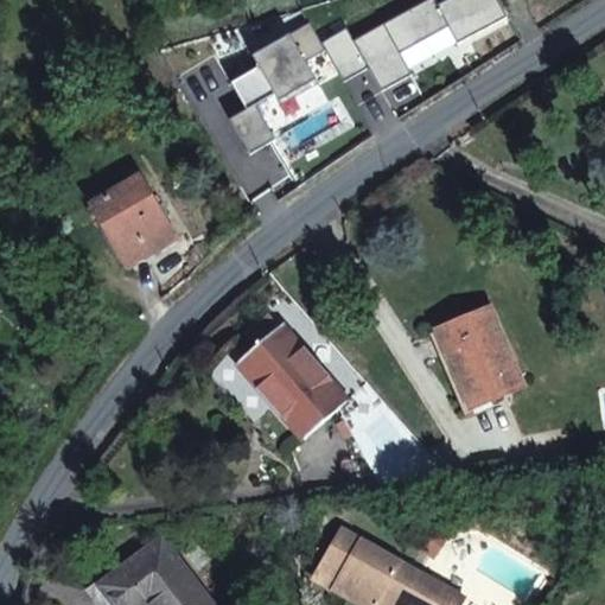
[(350,34),(324,49),(343,80),(367,65),(381,90),(411,74),(399,52),(446,26),(456,43),(505,14),(496,0),(456,0),(440,8),(435,1),(357,46),(350,34)]
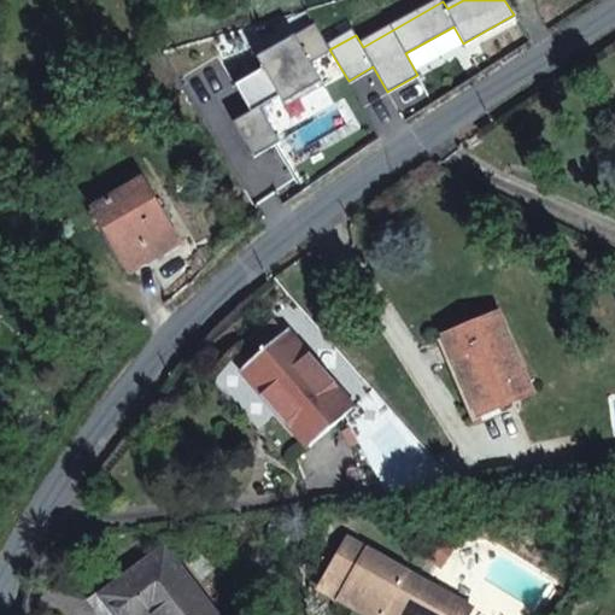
[(298,42),(318,31),(312,21),(292,33),(298,42)]
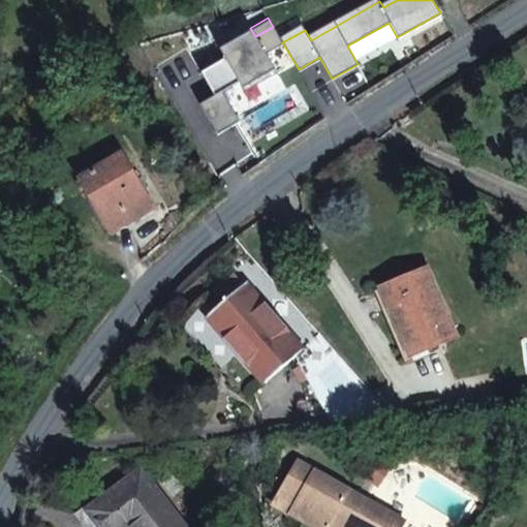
[(250,28),(218,48),(223,57),(199,71),(213,94),(198,103),(216,134),(239,121),(221,92),(238,82),(242,87),(274,68),(265,53),(282,43),(273,27),(255,36),(250,28)]
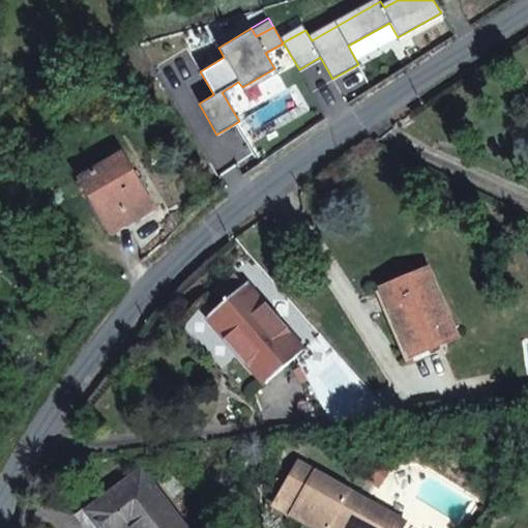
[(81,179),(112,230),(150,206),(119,155),(81,179)]
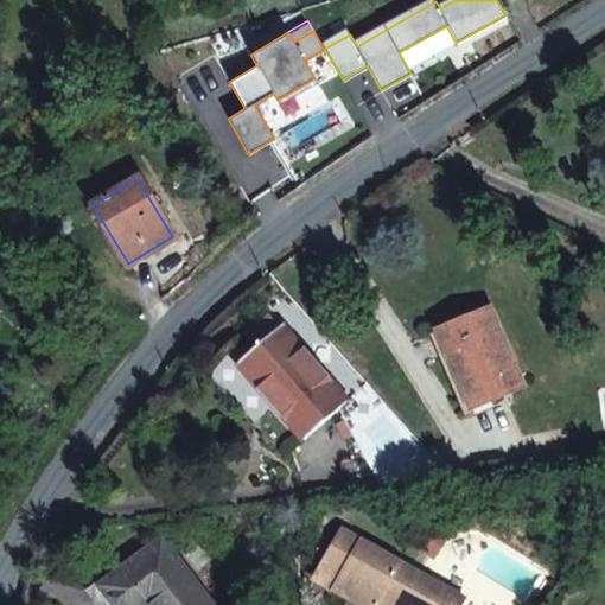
[(488,306),(437,328),(470,406),(521,383),(488,306)]
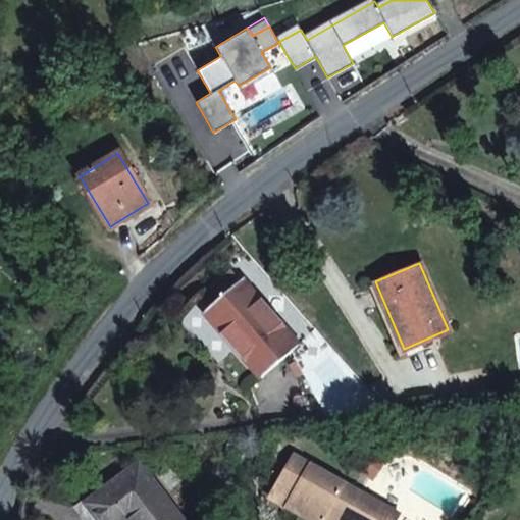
[(298,343),(241,277),(213,302),(221,311),(211,320),(260,376),(298,343)]
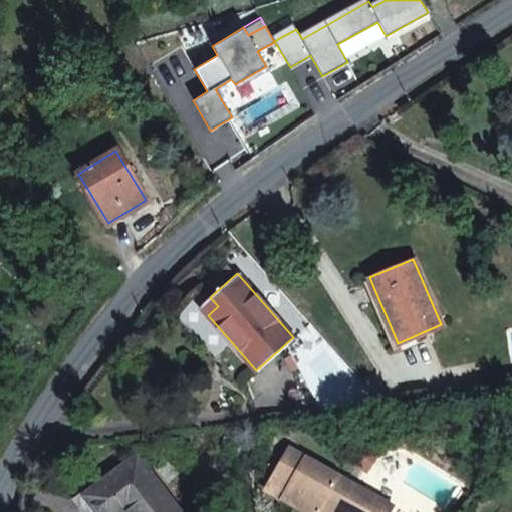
[(218,306),(210,297),(200,305),(208,315),(218,306)]
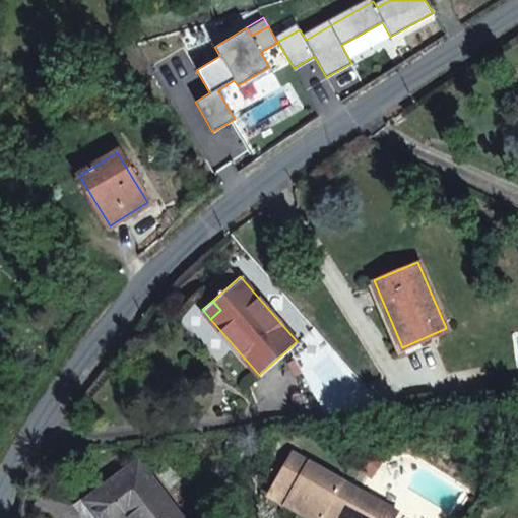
[(302,371),(294,358),(286,362),(294,376),(302,371)]
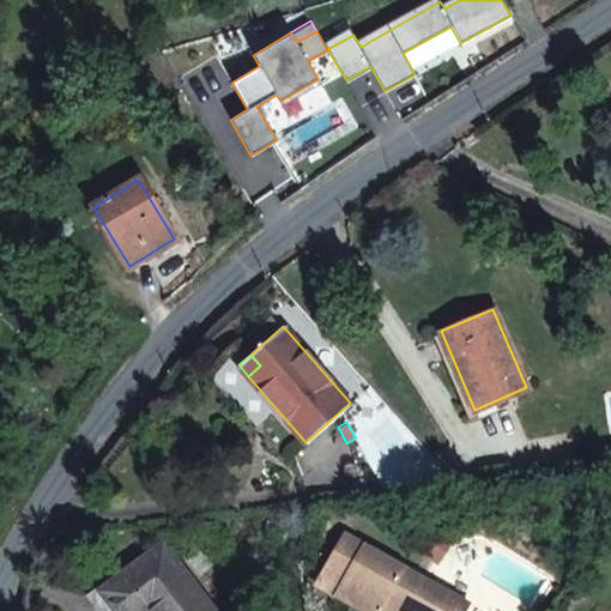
[(460,610),(465,603),(345,534),(318,582),(350,602),(357,588),(397,610),(460,610)]
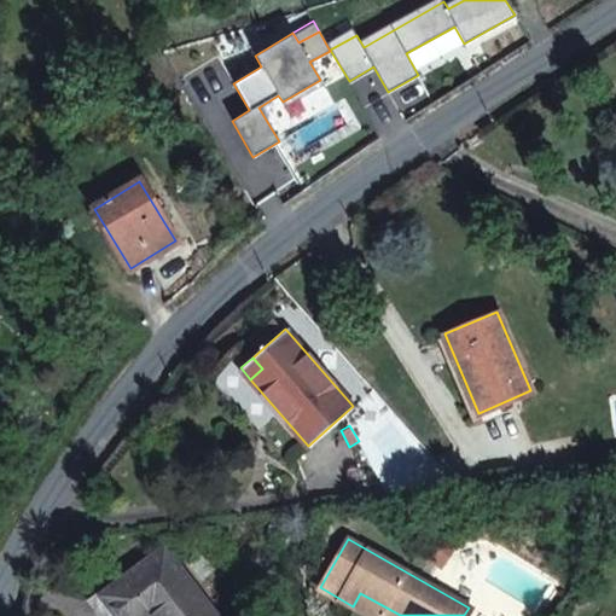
[(468,552),(486,563),(493,548),(476,539),(468,552)]
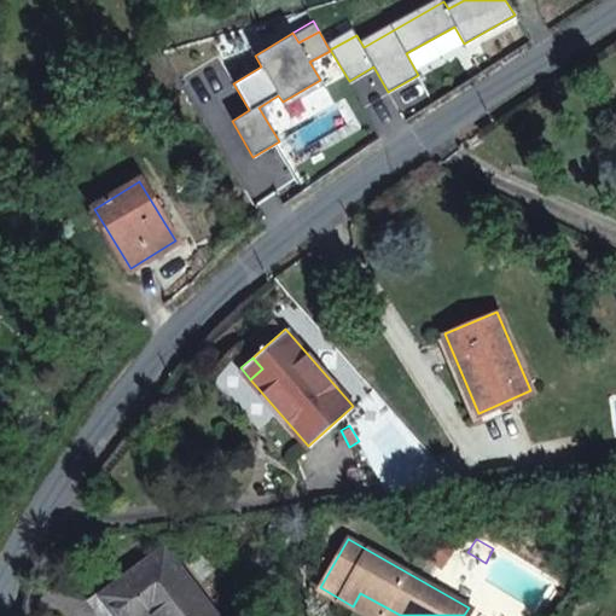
[(219,615),(167,546),(98,597),(111,615),(145,615),(150,612),(151,615),(219,615)]
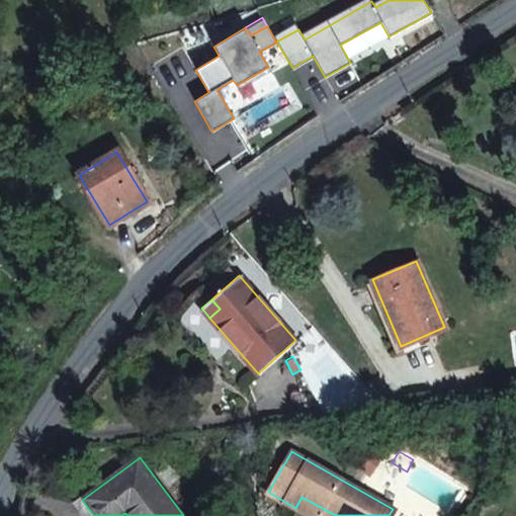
[(335,515),(302,497),(295,508),(310,515),(335,515)]
